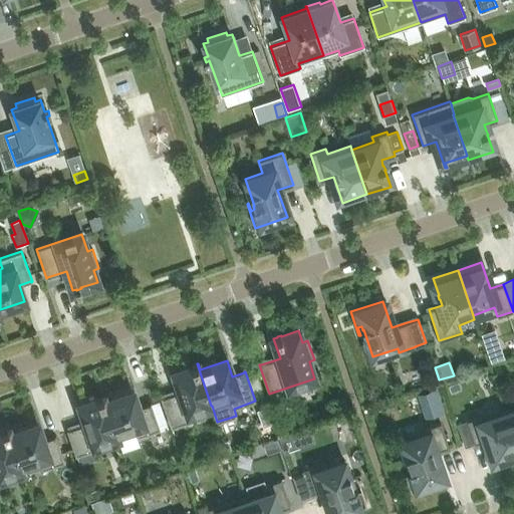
[(171,428),(192,421),(190,414),(211,406),(197,363),(192,365),(192,366),(175,372),(181,392),(162,398),(161,398),(171,428)]
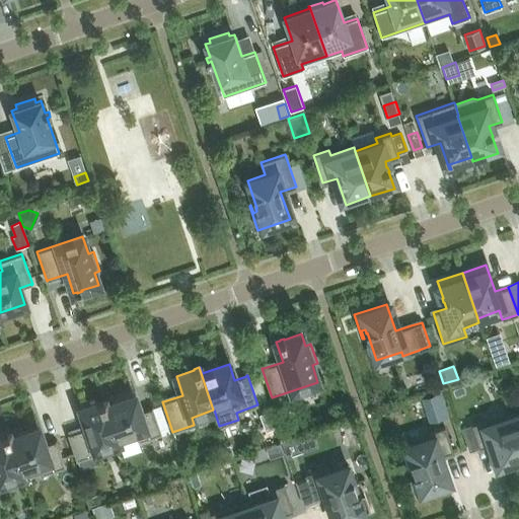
[(426,397),(432,419),(448,414),(441,392),(426,397)]
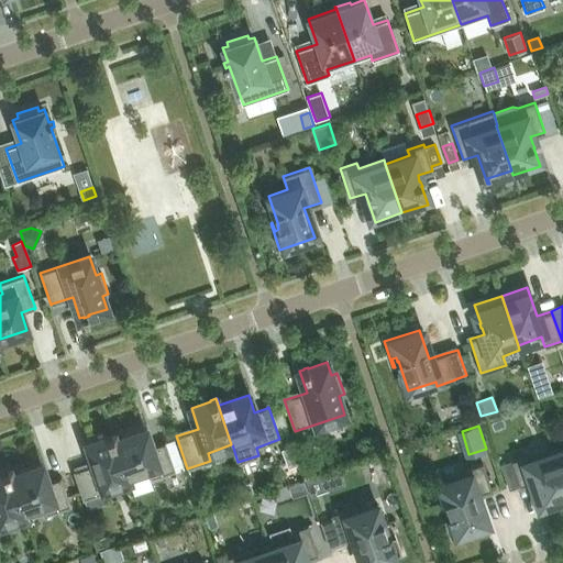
[(150,479),(175,471),(165,442),(164,442),(164,443),(152,448),(145,430),(116,440),(113,433),(112,433),(129,479),(147,473),(150,479)]
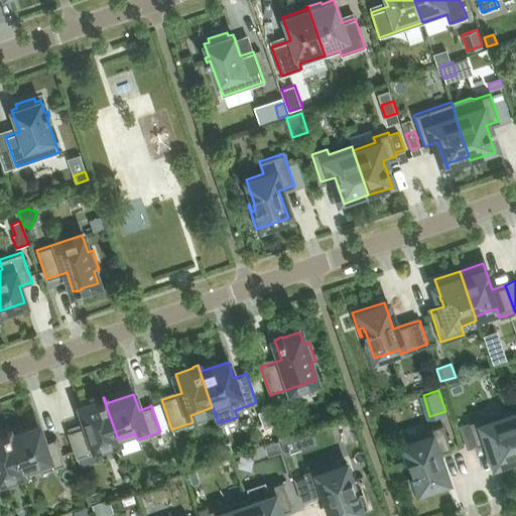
[(76,458),(97,450),(96,447),(118,439),(103,397),(98,399),(99,400),(81,406),(87,425),(69,431),(67,431),(76,458)]
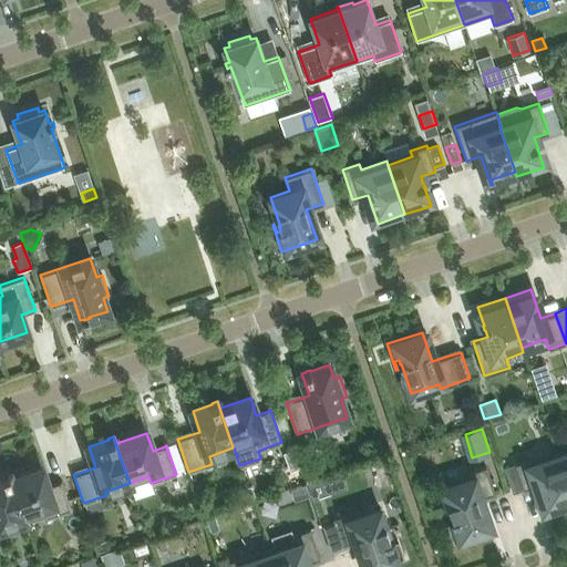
[(566,451),(557,455),(566,484),(566,451)]
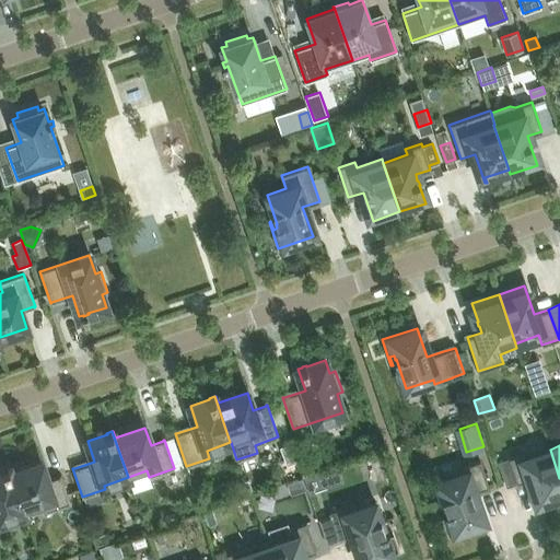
[(509,458),(498,462),(506,487),(516,483),(532,479),(541,508),(559,501),(559,478),(550,450),(549,450),(526,457),(525,453),(509,458)]
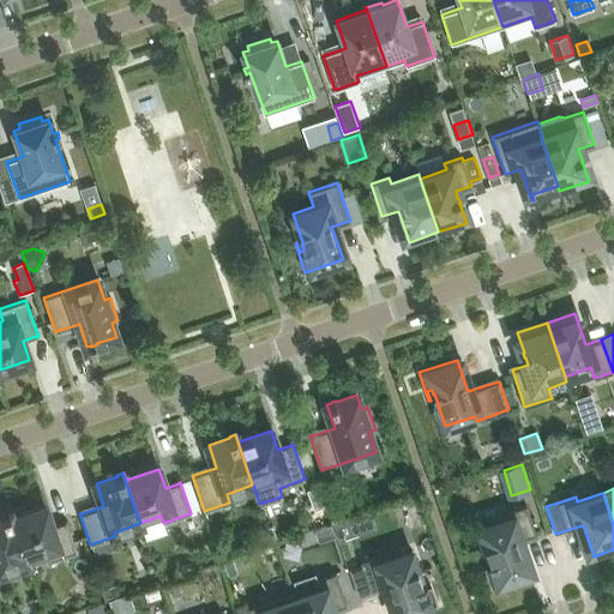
[(344,500),(327,506),(333,522),(350,516),(344,500)]
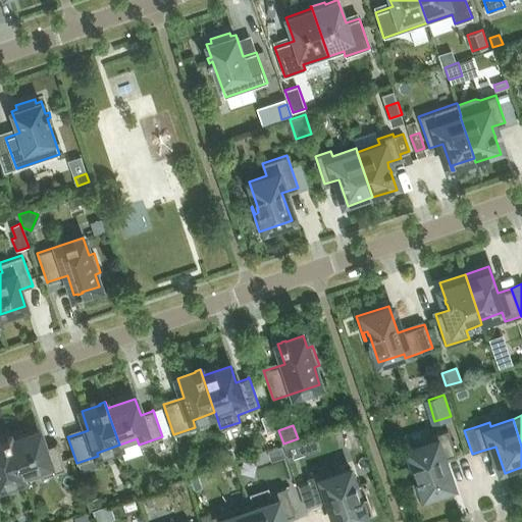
[(412,481),(417,498),(450,486),(440,460),(456,454),(448,429),(430,435),(432,439),(407,449),(416,476),(415,476),(416,479),(412,481)]
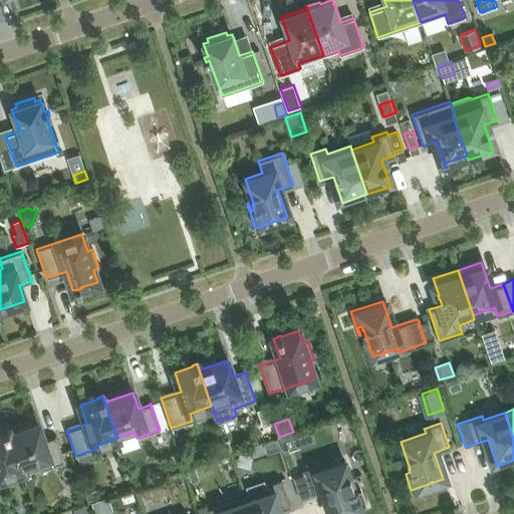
[(38,459),(42,470),(65,462),(56,436),(54,436),(55,437),(43,441),(38,425),(10,434),(8,428),(7,429),(22,471),(23,470),(21,465),(38,459)]
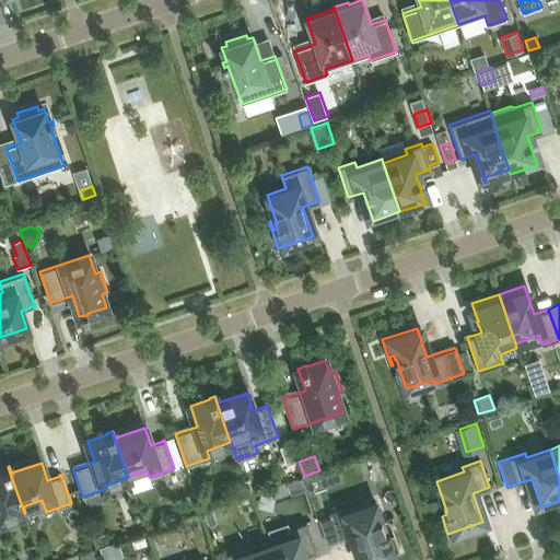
[(0,525),(2,525),(1,521),(24,513),(8,467),(3,468),(3,469),(0,470),(0,525)]
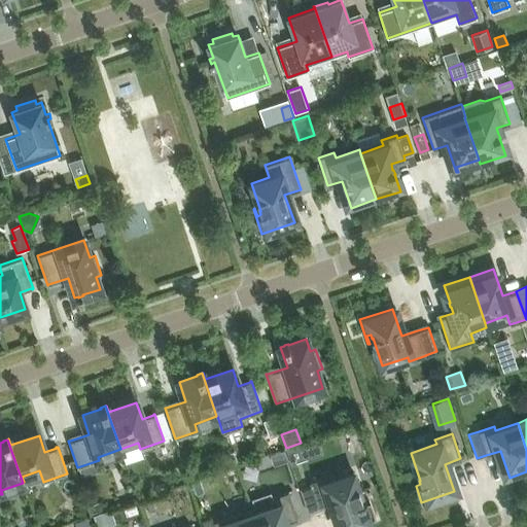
[(302,444),(286,450),(291,464),(307,458),(302,444)]
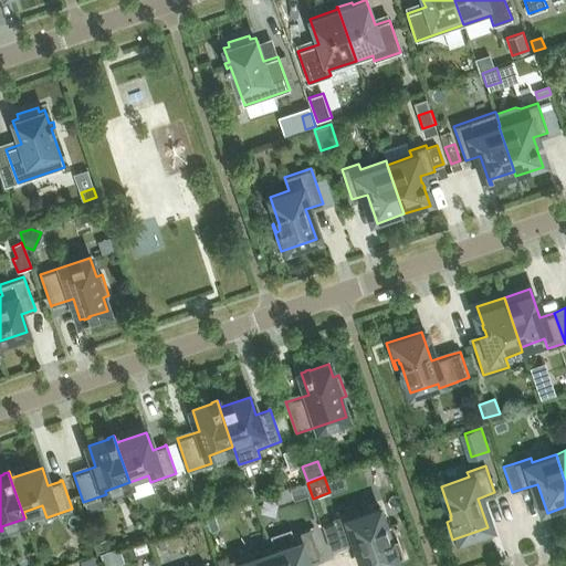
[(308,495),(305,484),(290,489),(294,501),(308,495)]
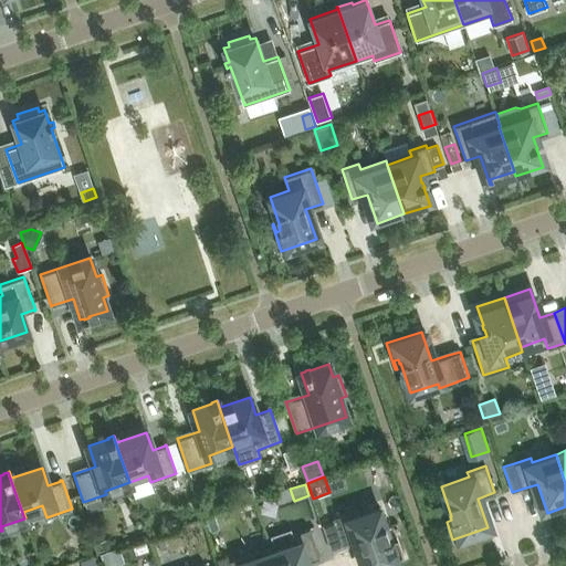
[(334,523),(324,526),(331,548),(358,538),(367,565),(374,565),(404,556),(397,538),(391,540),(390,536),(389,536),(379,506),(353,516),(350,511),(332,517),(334,523)]
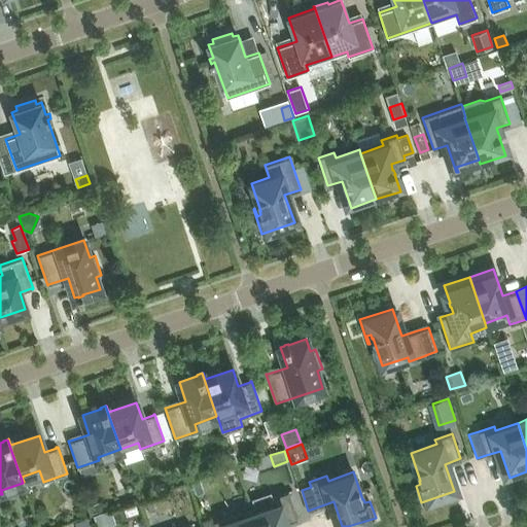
[(251,508),(250,508),(256,526),(284,526),(283,524),(297,519),(288,492),(273,497),(276,505),(253,513),(251,508)]
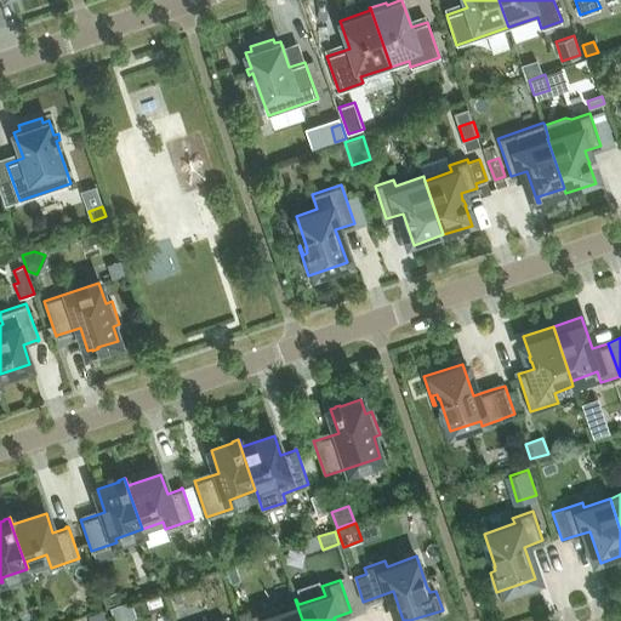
[(117,593),(104,597),(107,607),(120,603),(117,593)]
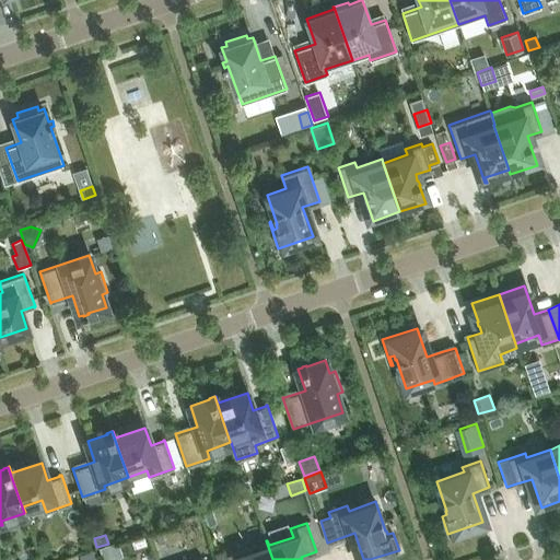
[(224,549),(213,552),(216,559),(272,559),(266,540),(225,555),(224,549)]
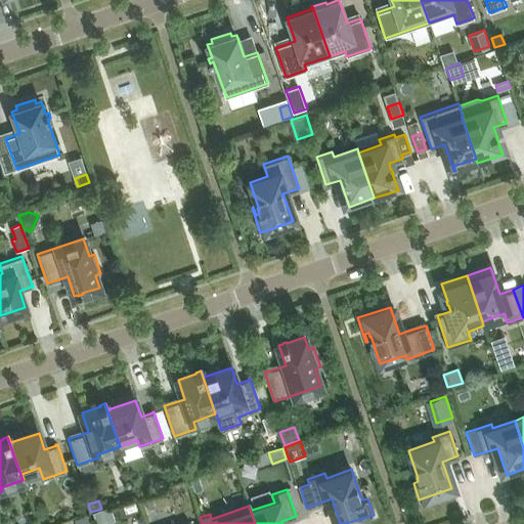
[(103,509),(93,513),(97,522),(106,519),(103,509)]
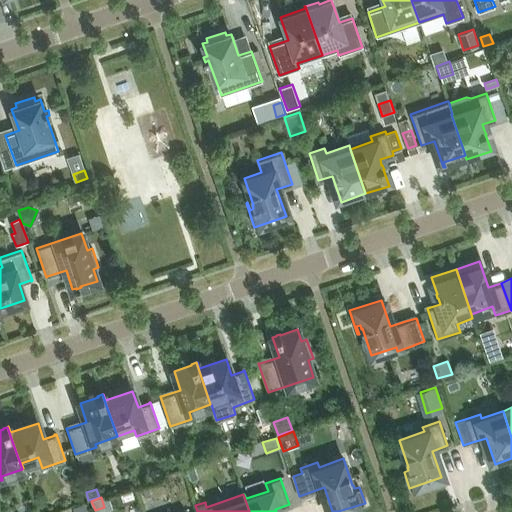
[(90,511),(87,502),(73,507),(74,511),(90,511)]
